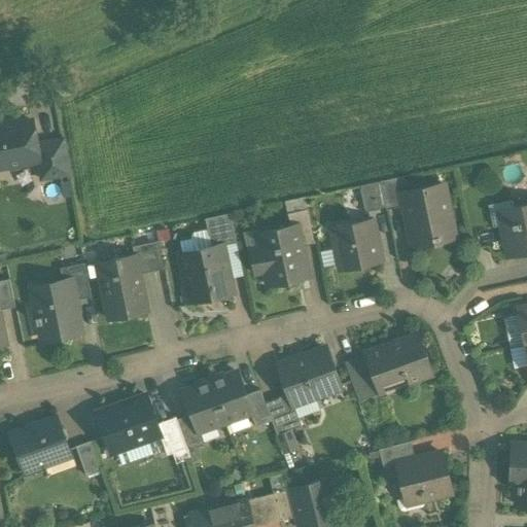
[(15,123),(4,125),(2,127),(0,127),(0,167),(5,167),(9,169),(21,167),(24,163),(38,161),(39,161),(37,151),(32,121),(19,124),(15,123)]
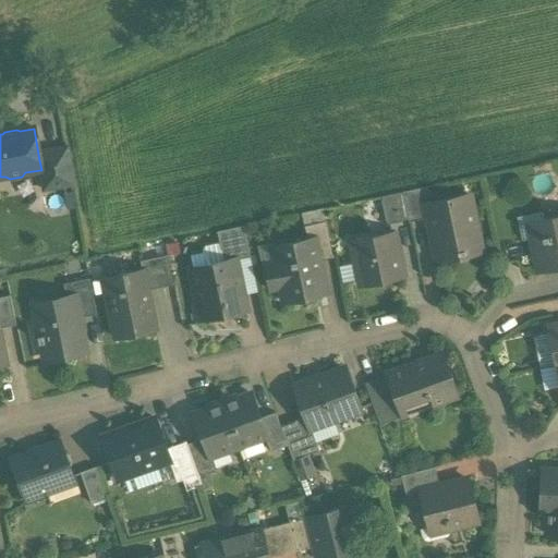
[(67,147),(44,152),(45,159),(39,160),(41,170),(40,170),(44,189),(74,184),(67,147)]
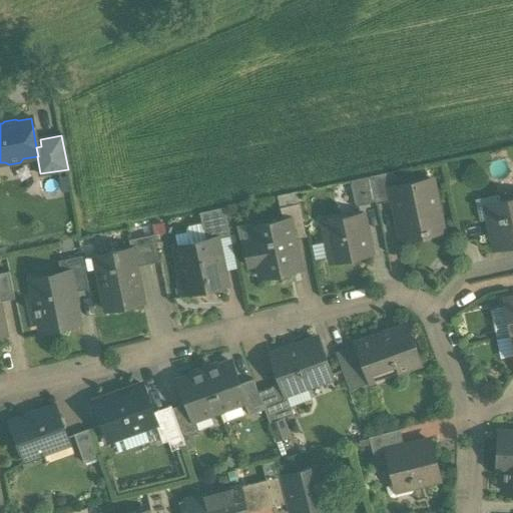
[(393,172),(370,177),(375,202),(376,204),(392,201),(390,188),(396,186),(393,172)]
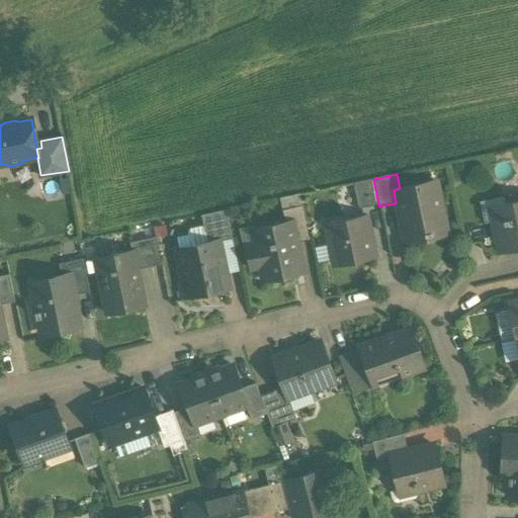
[(373,179),(354,183),(359,208),(378,204),(373,179)]
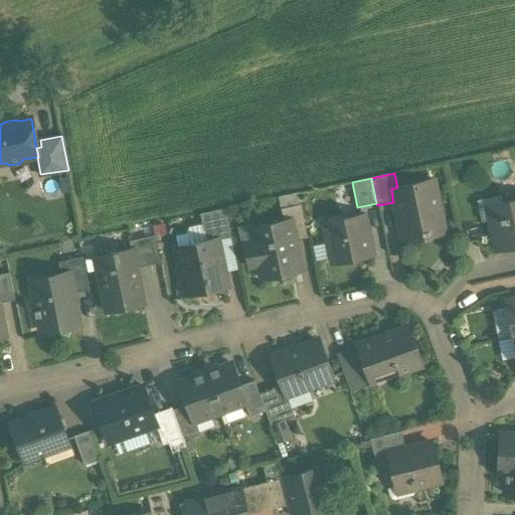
[(397,187),(391,189),(393,202),(396,202),(403,236),(421,232),(422,236),(430,235),(428,231),(440,228),(442,234),(444,234),(433,181),(397,187)]
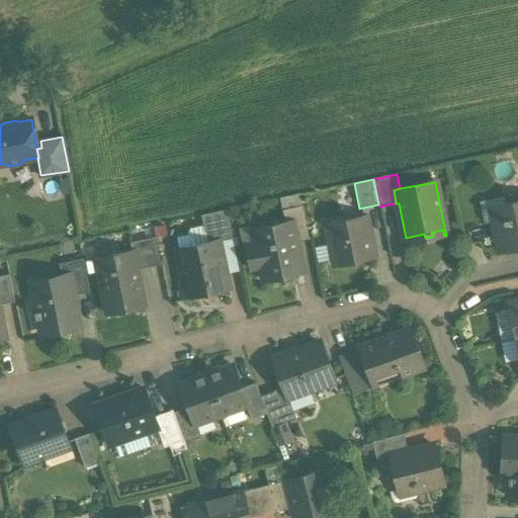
[(517,201),(504,205),(507,219),(493,222),(500,252),(517,247),(517,201)]
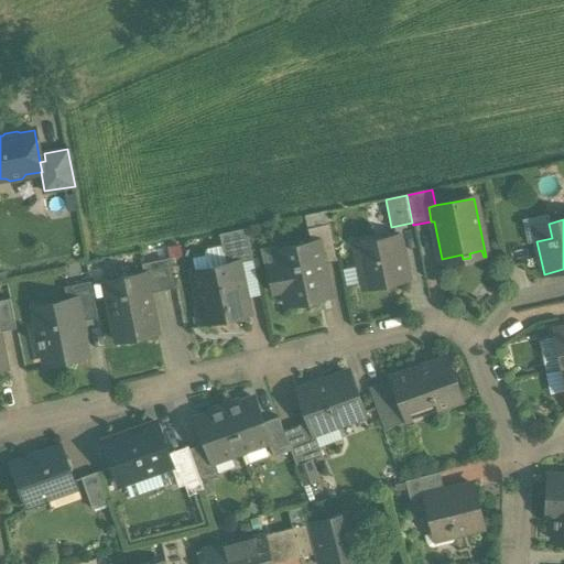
[(328,225),(307,229),(311,242),(317,241),(322,264),(336,261),(328,225)]
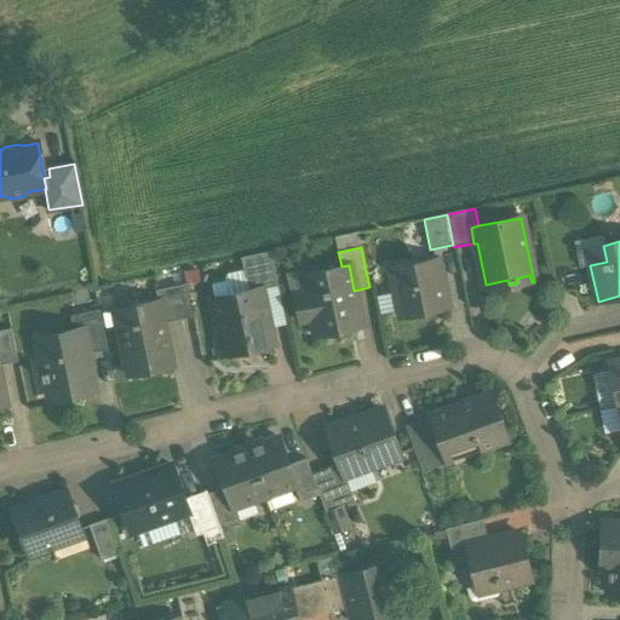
[(270,252),(241,258),(244,271),(248,292),(262,288),(262,291),(277,287),(270,252)]
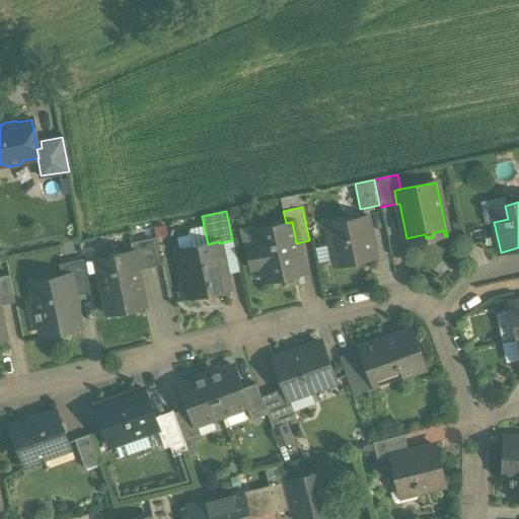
[(367,217),(325,225),(335,266),(376,257),(367,217)]
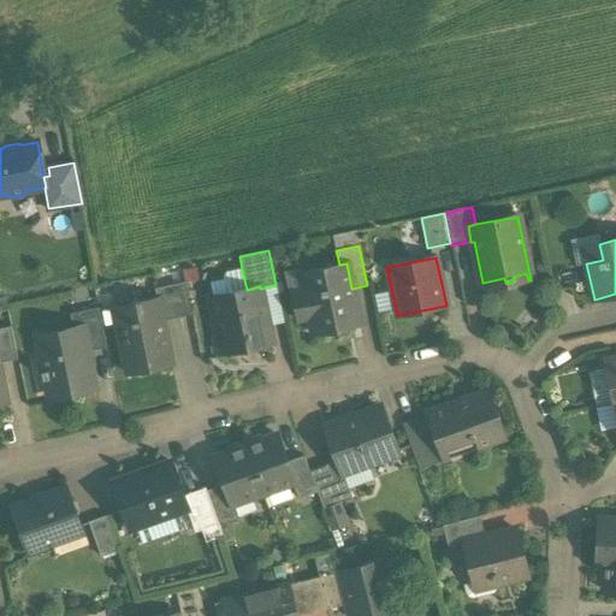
[(344,290),(351,289),(347,264),(339,265),(301,273),(306,291),(292,295),(298,319),(309,318),(313,333),(336,329),(336,325),(351,323),(351,325),(359,324),(359,321),(354,323),(350,302),(347,302),(344,290)]
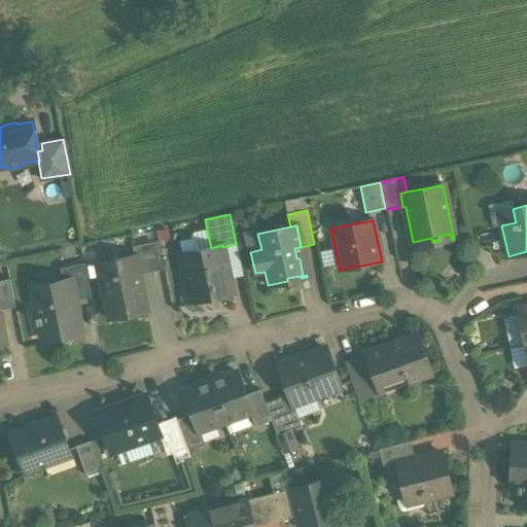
[(207,231),(194,234),(191,237),(195,251),(211,248),(207,231)]
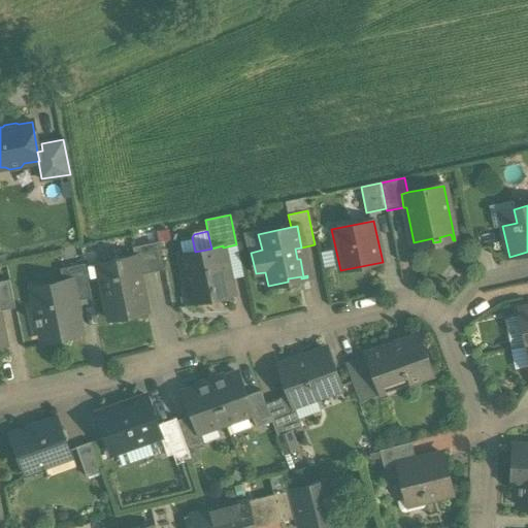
[(158,242),(132,248),(134,257),(136,256),(139,275),(164,270),(158,242)]
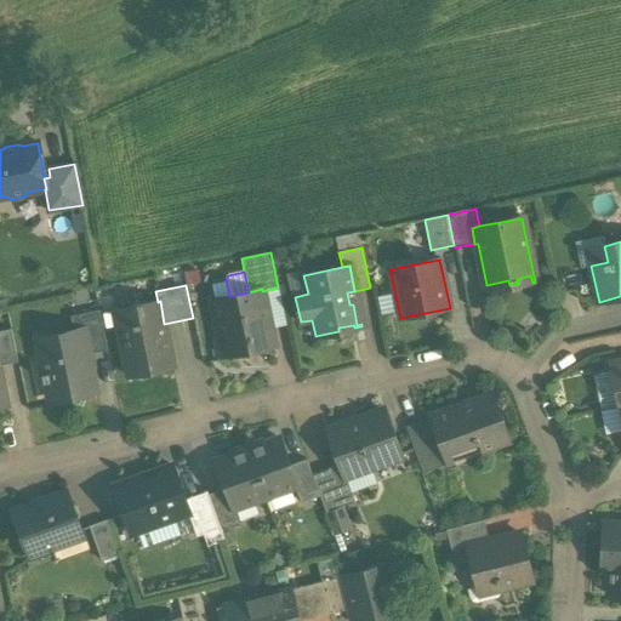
[(229,296),(212,300),(224,357),(274,346),(262,291),(262,289),(249,292),(229,296)]
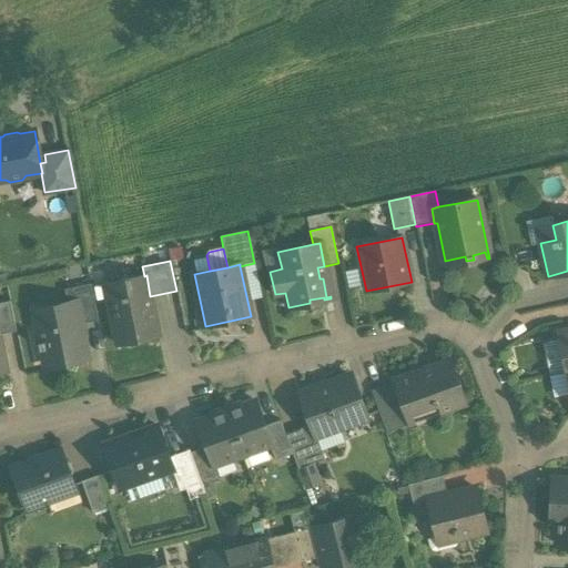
[(144,276),(104,284),(117,344),(159,335),(150,296),(146,275),(144,276)]
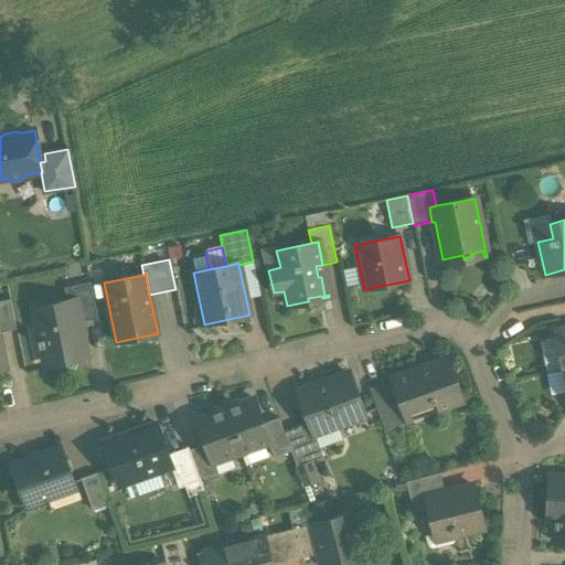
[(91,283),(64,288),(67,301),(77,299),(82,322),(98,319),(91,283)]
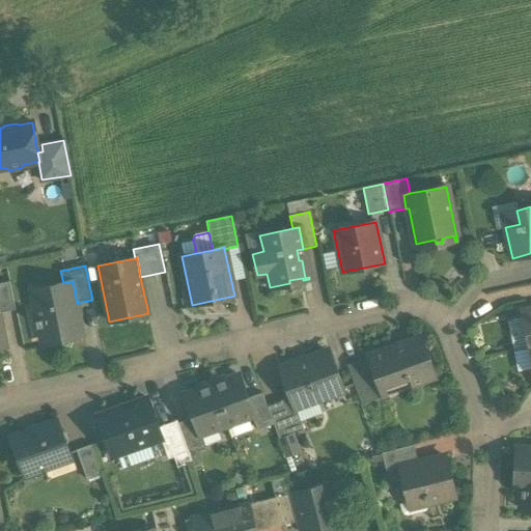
[(9,281),(0,283),(0,312),(16,310),(9,281)]
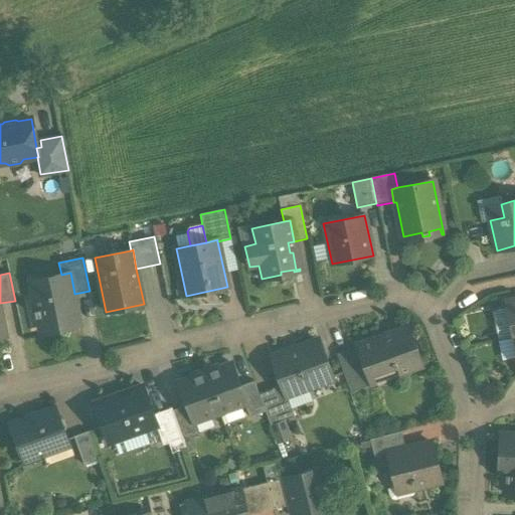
[(61,275),(30,281),(36,310),(35,310),(36,317),(37,316),(41,331),(77,323),(71,295),(74,294),(70,273),(61,275)]
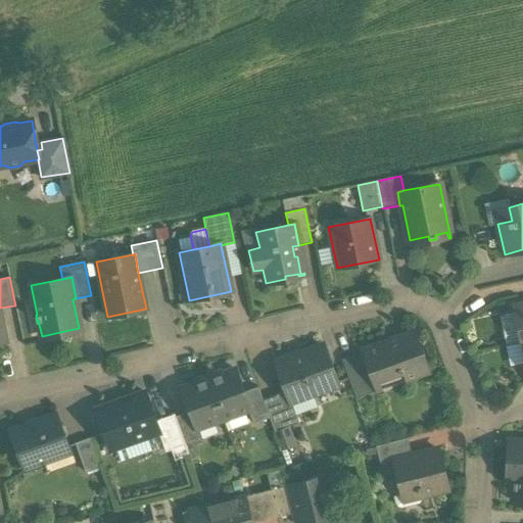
[(522,303),(514,306),(521,342),(522,341),(522,303)]
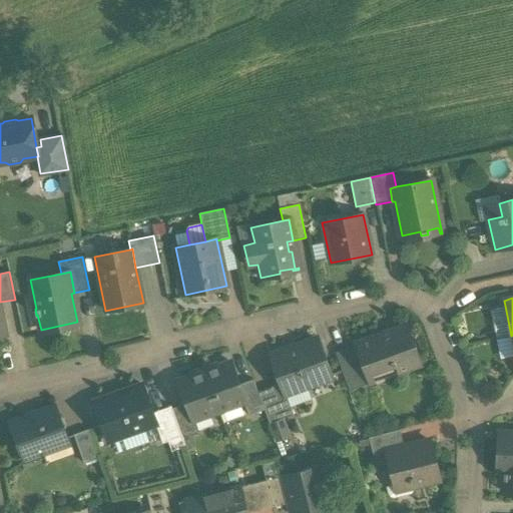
[(407,325),(394,330),(393,329),(383,333),(384,334),(355,344),(356,346),(369,384),(373,382),(372,381),(371,381),(369,374),(394,365),(398,374),(421,365),(417,354),(417,353),(413,342),(407,325)]
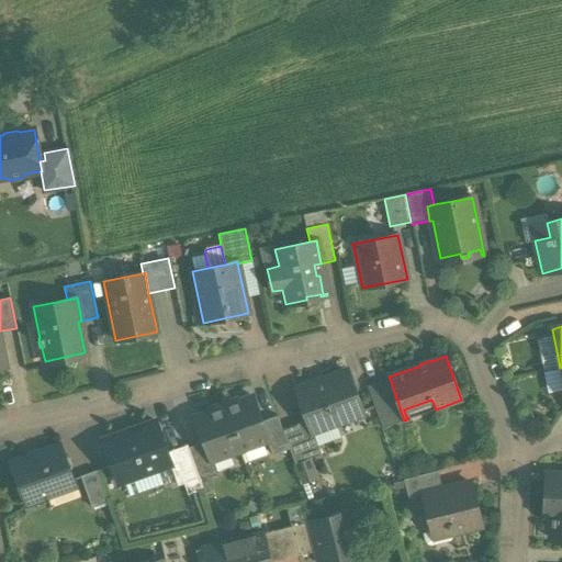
[(348,372),(296,391),(306,420),(311,431),(312,430),(362,413),(348,372)]
